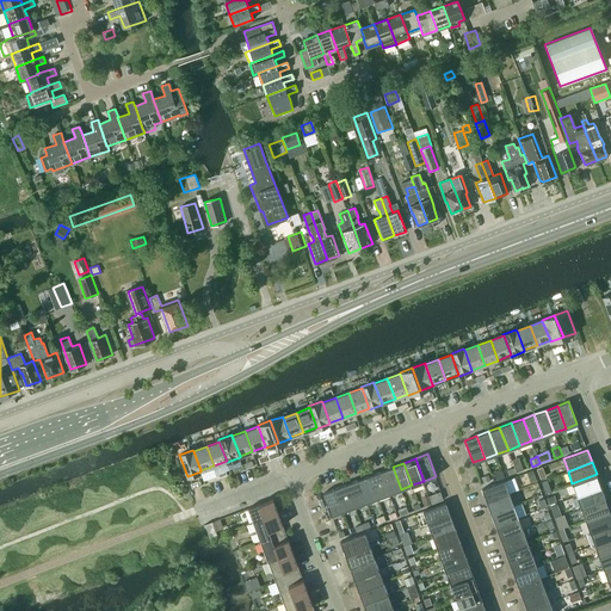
[(393,467),(381,471),(389,494),(401,489),(393,467)]
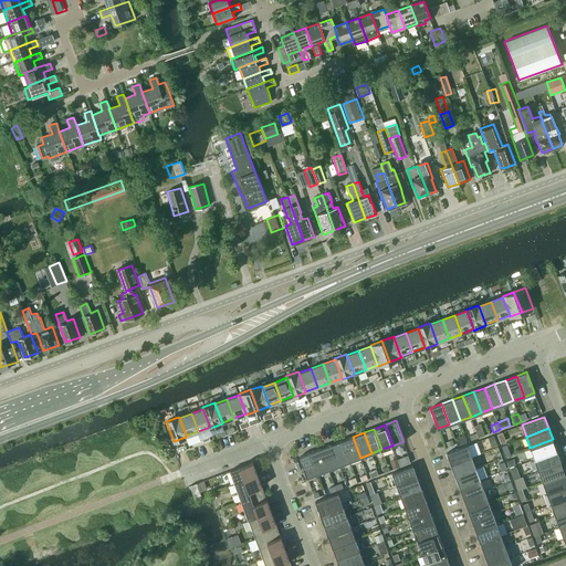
[(360,458),(353,437),(343,440),(349,461),(360,458)]
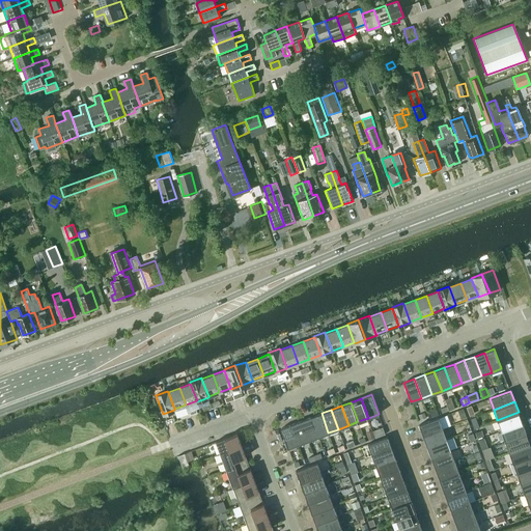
[(501,430),(523,423),(519,412),(497,420),(501,430)]
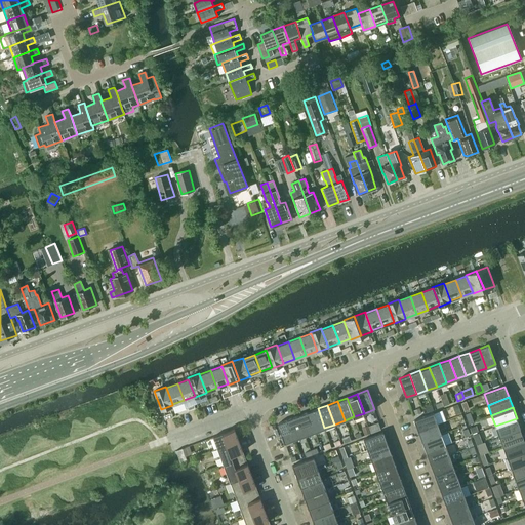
[(318,408),(308,412),(315,432),(324,428),(318,408)]
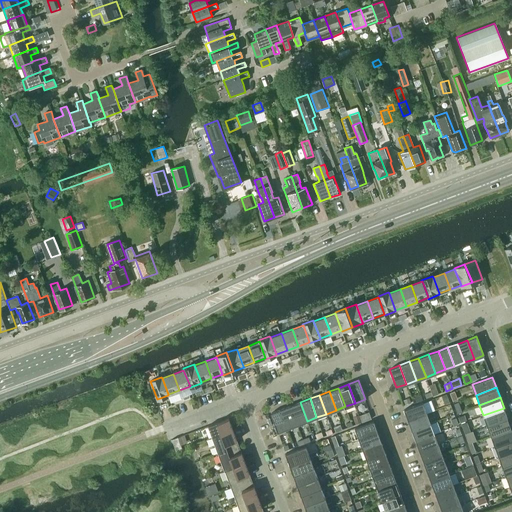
[(300,402),(290,406),(297,424),(307,421),(300,402)]
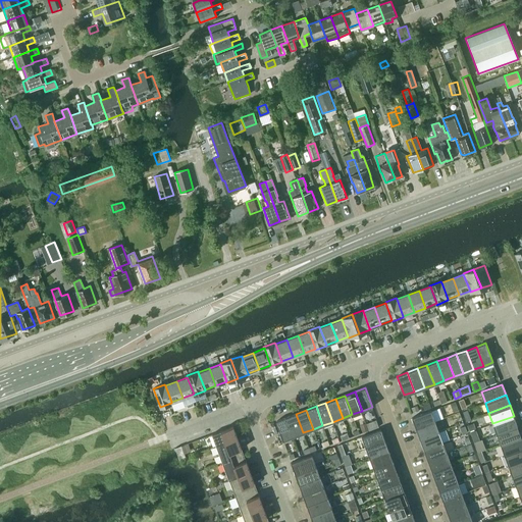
[(412,418),(416,428),(435,421),(431,411),(412,418)]
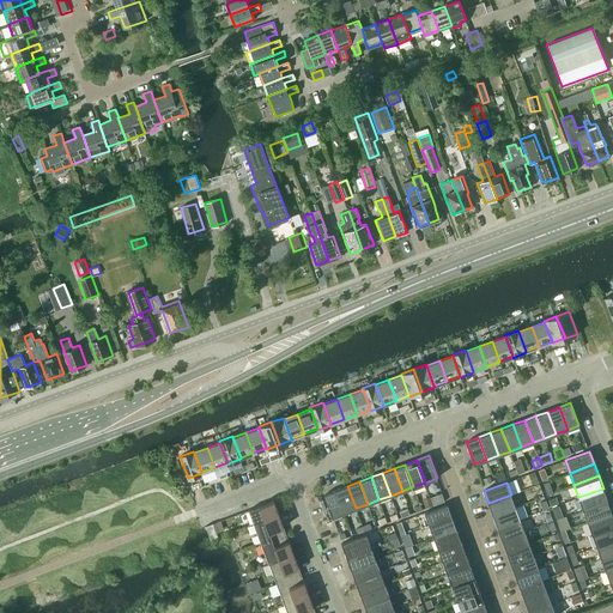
[(347,486),(337,490),(345,513),(356,508),(347,486)]
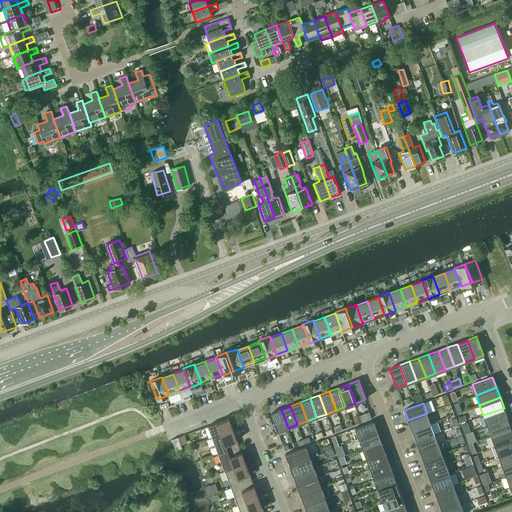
[(507,418),(504,408),(483,415),(487,425),(507,418)]
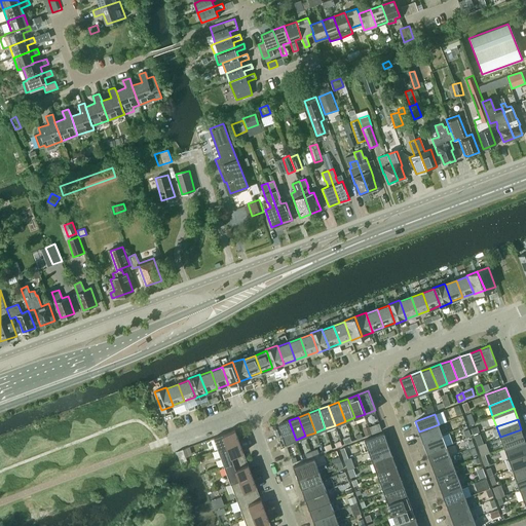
[(286,444),(296,440),(289,420),(278,424),(286,444)]
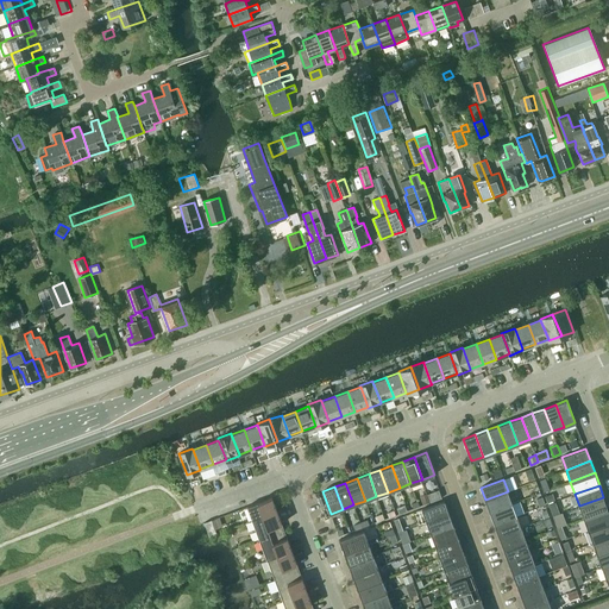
[(513,503),(508,491),(485,500),(490,512),(513,503)]
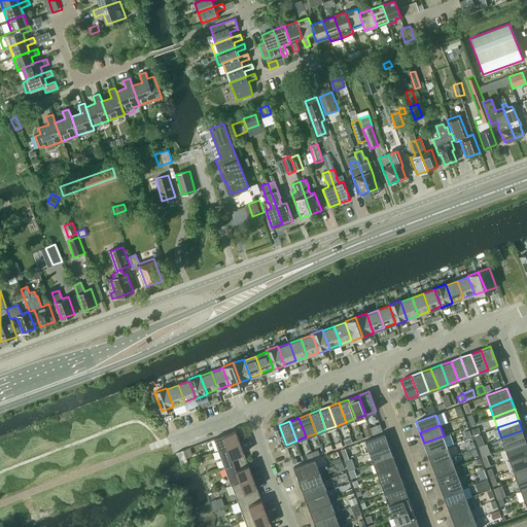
[(373,434),(370,427),(363,429),(366,436),(373,434)]
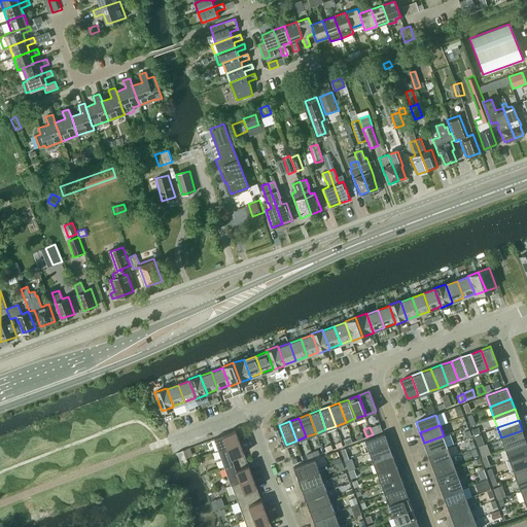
[(214,438),(220,455),(242,448),(236,430),(233,431),(232,431),(214,438)]
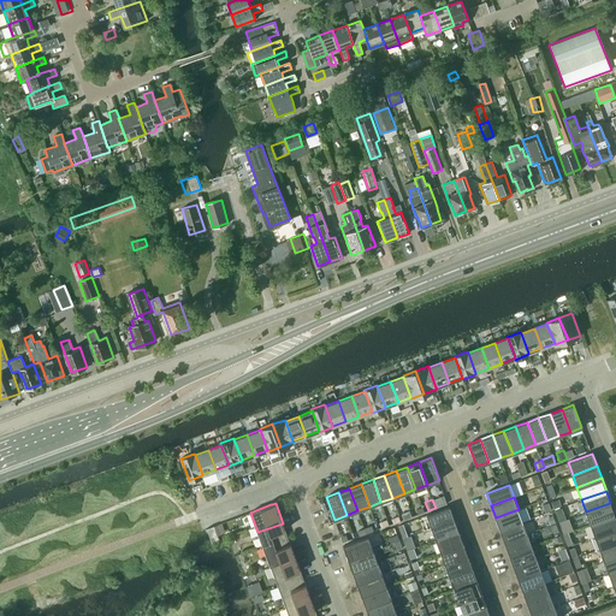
[(591,523),(615,515),(610,503),(586,511),(591,523)]
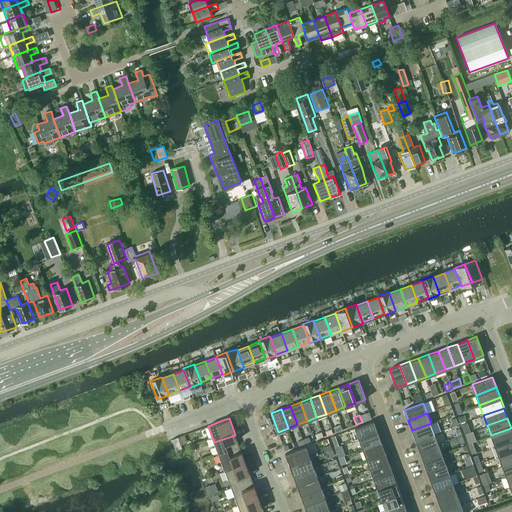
[(355,428),(359,438),(377,431),(374,421),(355,428)]
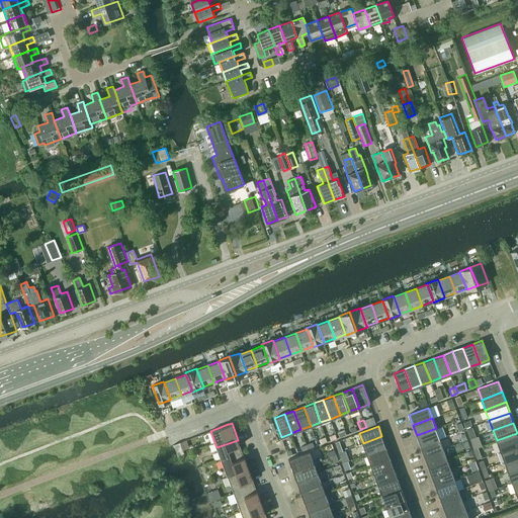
[(417,435),(421,445),(439,438),(436,428),(417,435)]
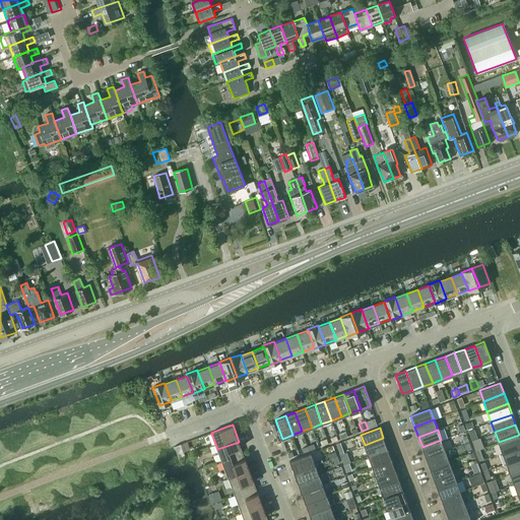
[(519,446),(519,436),(519,435),(499,442),(503,453),(519,446)]
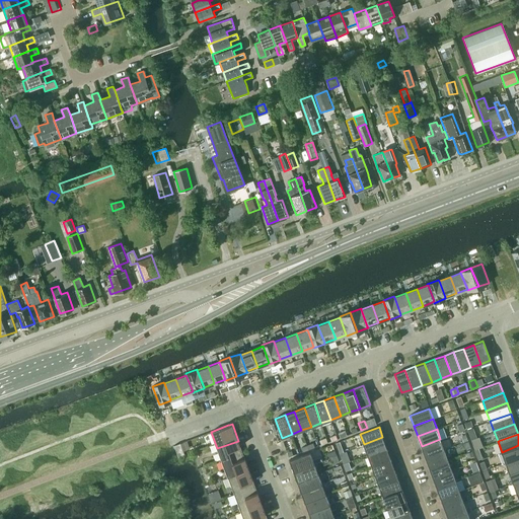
[(386,448),(382,437),(364,444),(367,455),(386,448)]
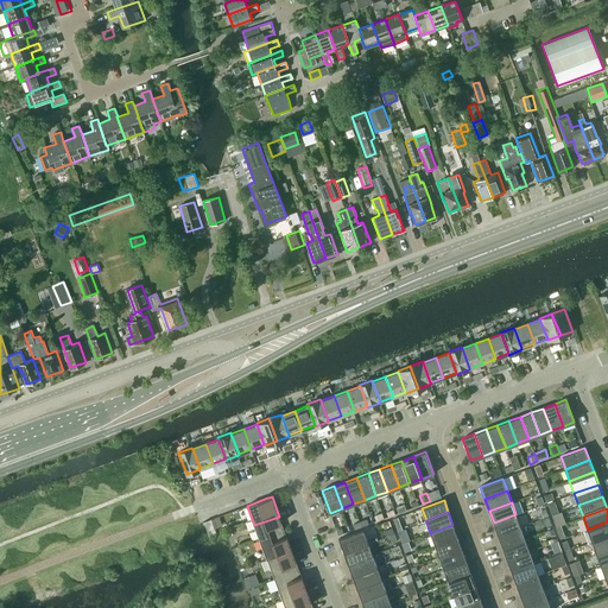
[(552,515),(555,523),(564,519),(562,512),(552,515)]
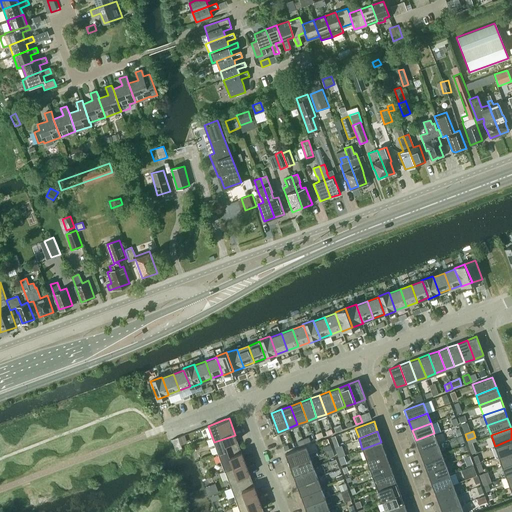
[(438,444),(434,433),(416,440),(419,451),(438,444)]
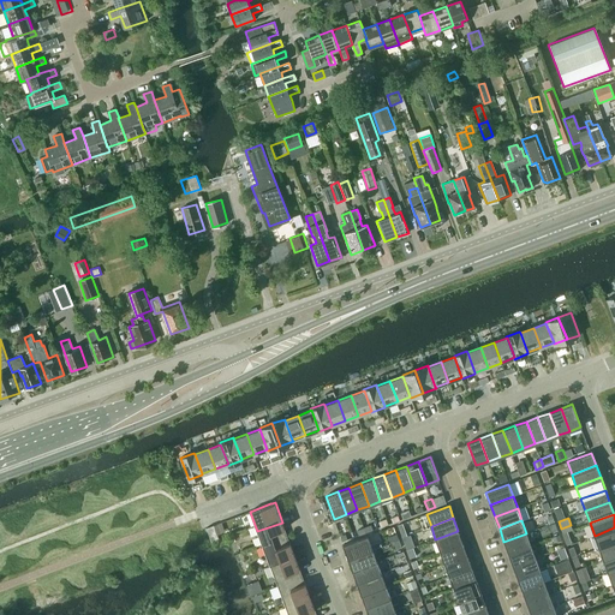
[(290,542),(282,523),(257,531),(264,551),(290,542)]
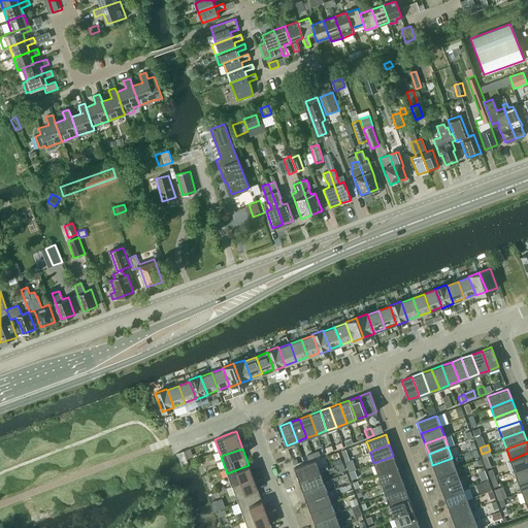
[(476,449),(470,451),(472,457),(479,454),(476,449)]
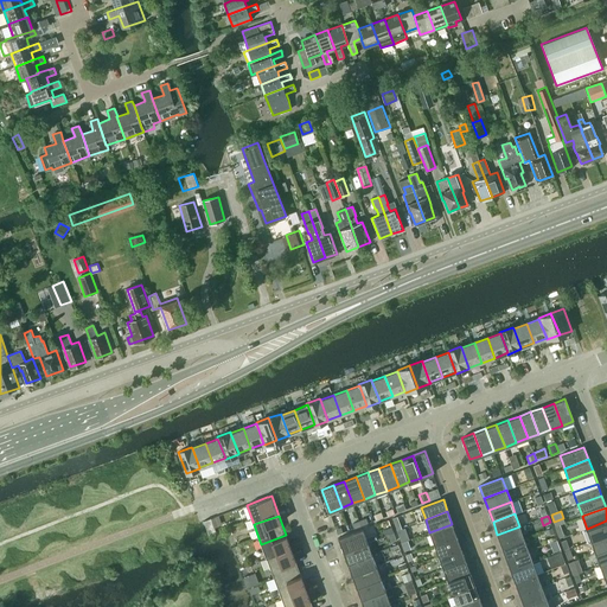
[(209,534),(216,531),(211,518),(204,521),(209,534)]
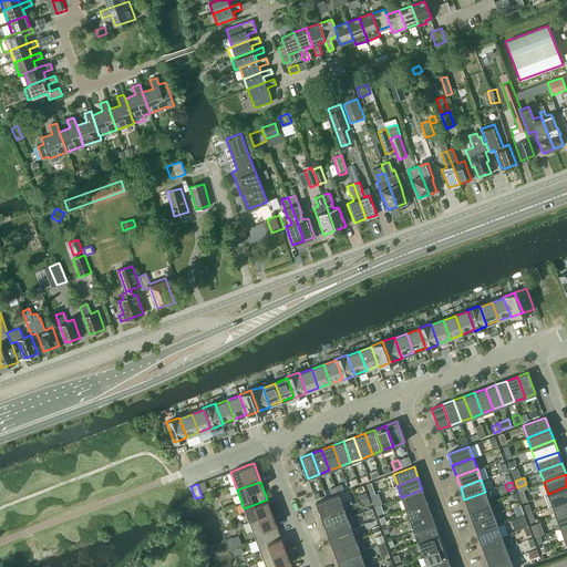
[(552,505),(566,498),(566,486),(548,494),(552,505)]
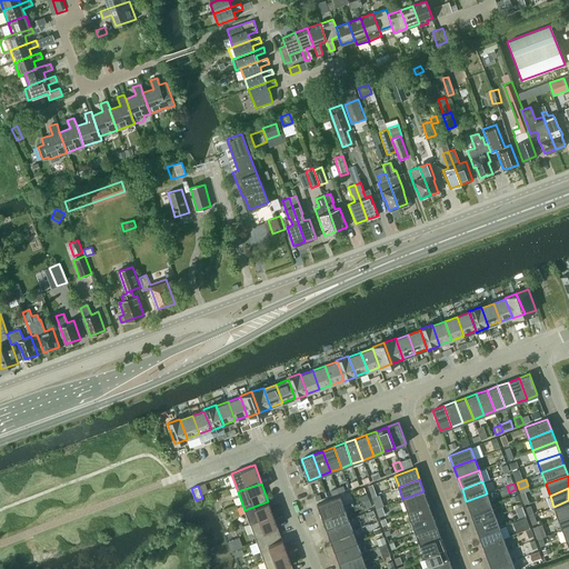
[(402,499),(407,510),(428,502),(423,491),(402,499)]
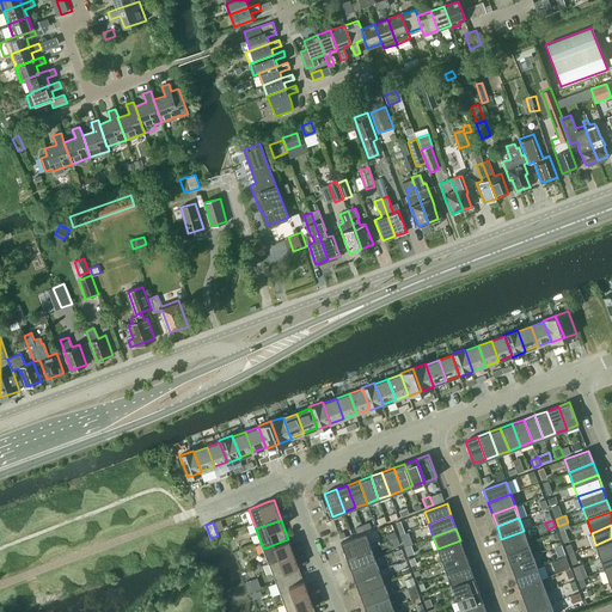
[(501,539),(506,551),(528,543),(524,531),(501,539)]
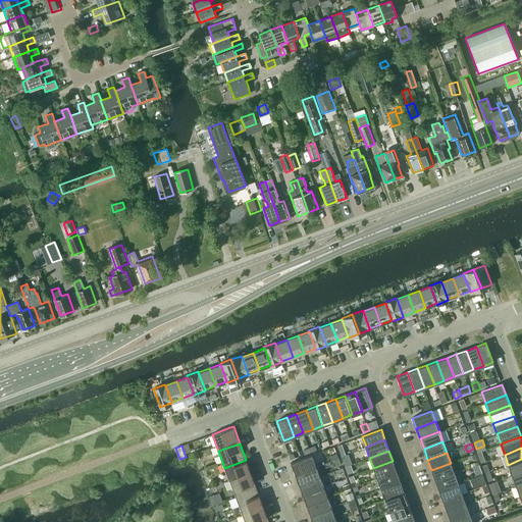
[(342,456),(344,463),(351,461),(349,454),(342,456)]
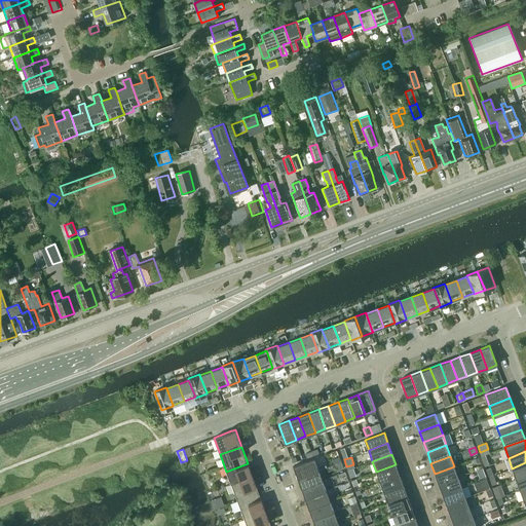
[(293,466),(297,477),(318,470),(314,458),(293,466)]
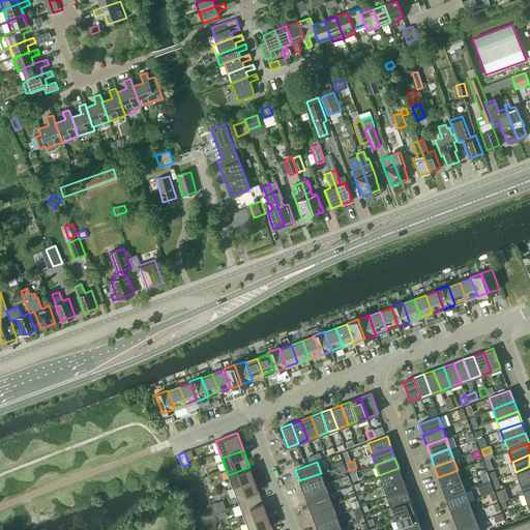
[(529,478),(529,466),(516,472),(520,482),(529,478)]
